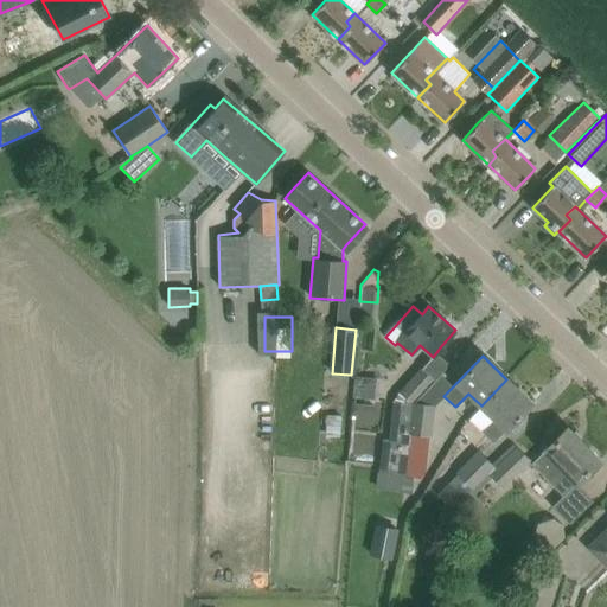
[(410,404),(411,404),(434,379),(422,369),(393,403),(389,439),(383,439),(378,472),(401,475),(410,404)]
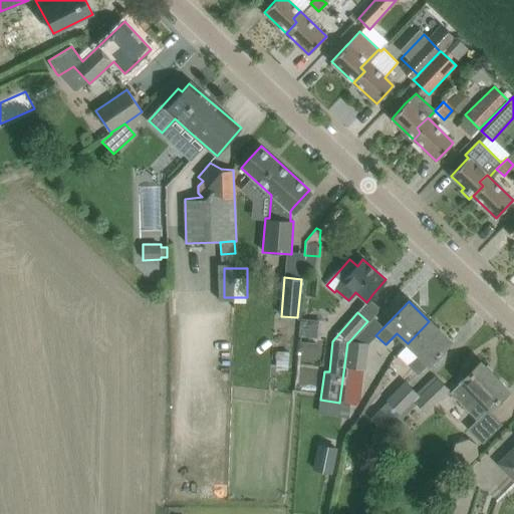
[(418,375),(437,356),(451,341),(429,321),(408,343),(419,354),(408,366),(418,375)]
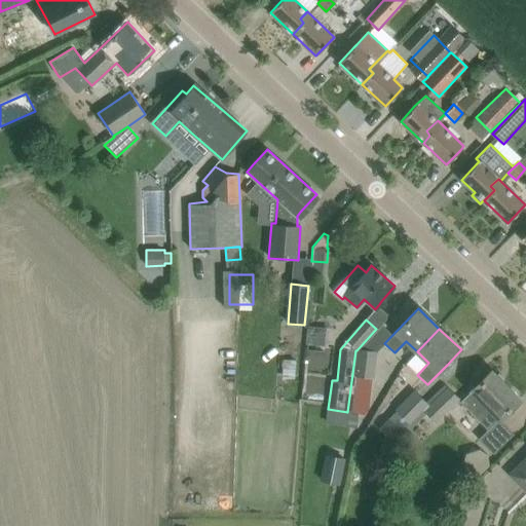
[(374,379),(377,353),(357,350),(355,350),(347,412),(350,412),(349,413),(369,415),(373,379),(374,379)]
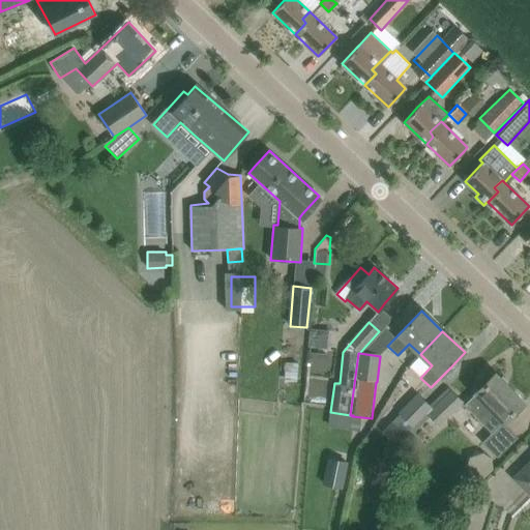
[(496,374),(464,405),(492,434),(509,417),(524,403),(496,374)]
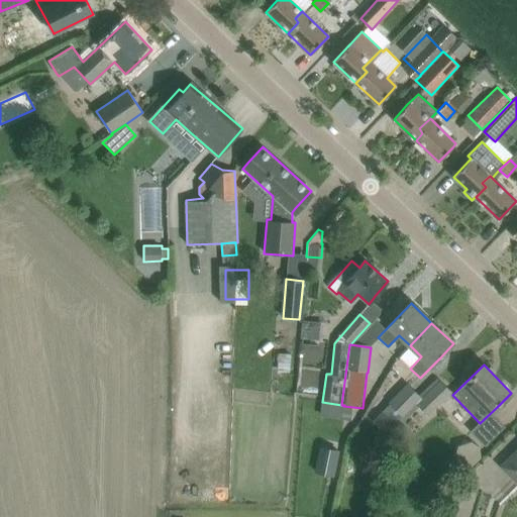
[(441,382),(417,405),(428,416),(451,393),(441,382)]
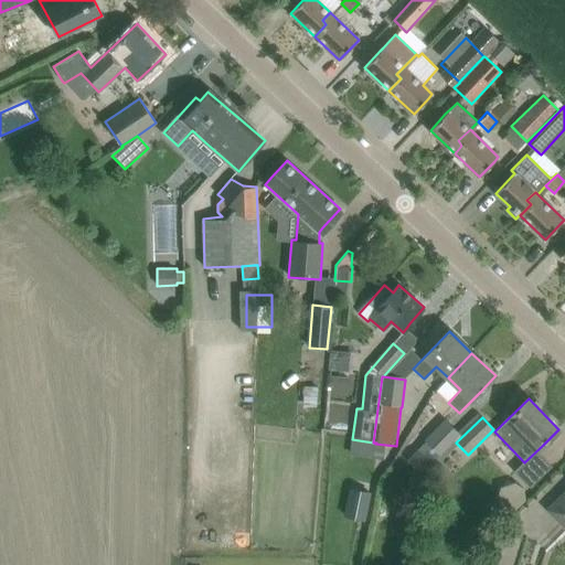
[(460,436),(446,422),(426,441),(418,450),(430,462),(434,459),(436,461),(460,436)]
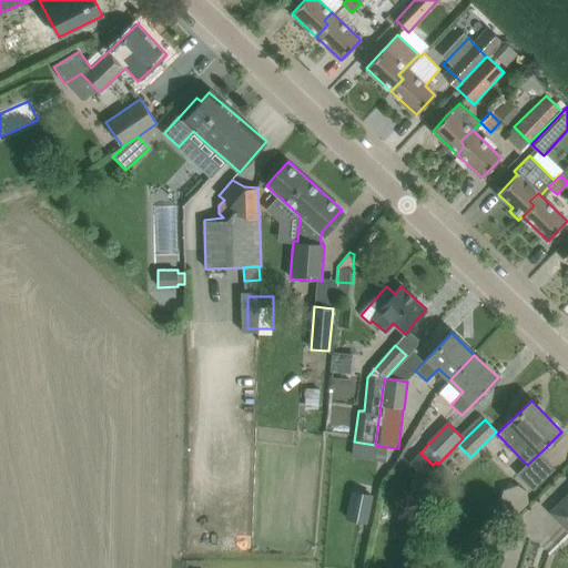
[(346,518),(353,520),(368,523),(374,496),(357,493),(351,492),(346,518)]
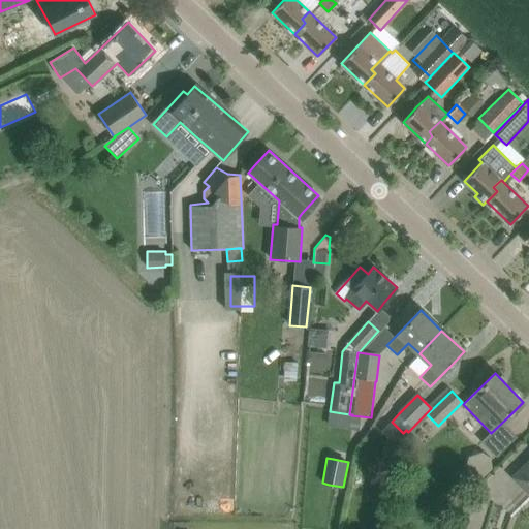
[(528,460),(520,470),(511,478),(528,495),(528,460)]
